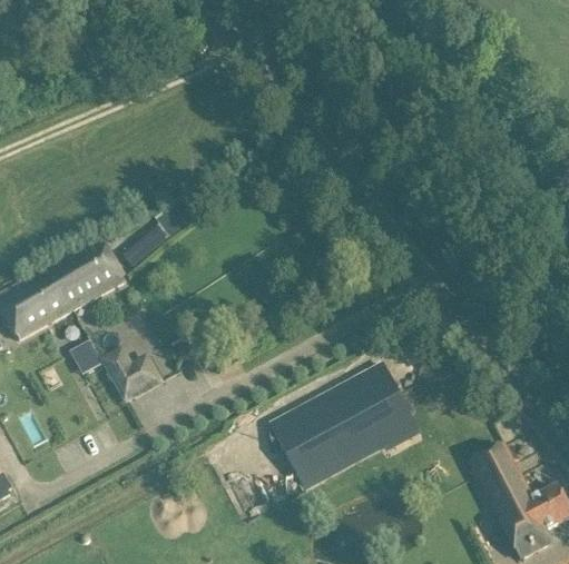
[(170,198),(120,245),(137,263),(188,217),(170,198)]
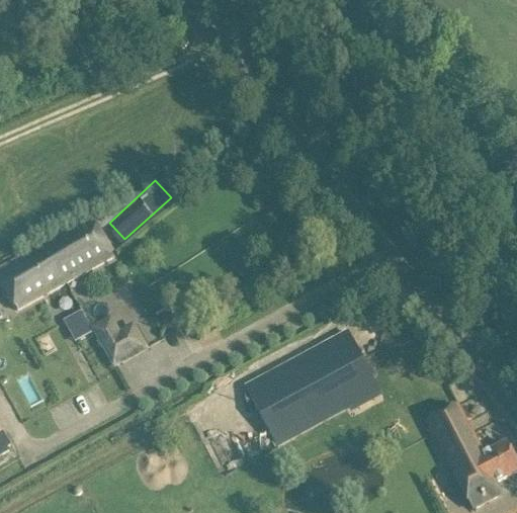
[(59,263),(68,280),(115,254),(95,218),(53,240),(64,260),(59,263)]
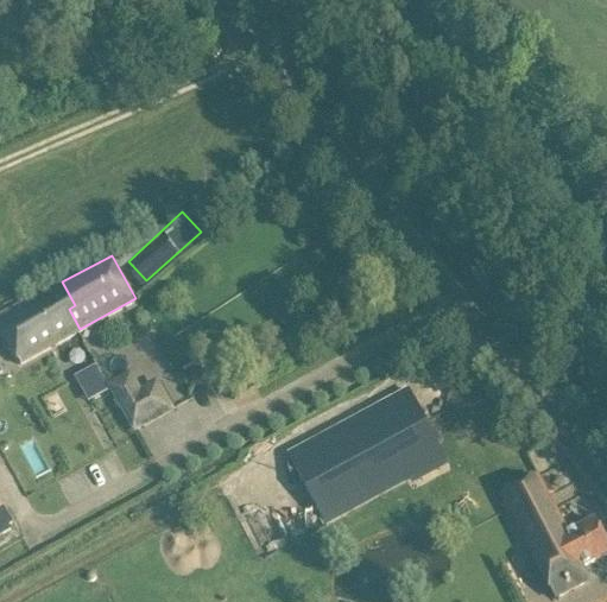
[(0,319),(21,360),(80,329),(69,309),(75,305),(62,282),(0,315),(0,319)]
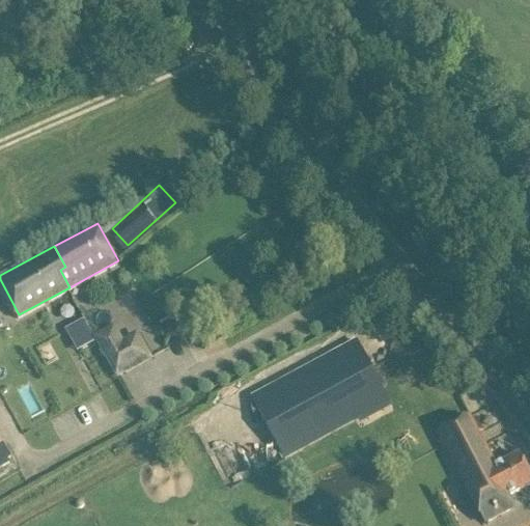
[(96,333),(120,371),(152,355),(138,330),(123,337),(115,324),(96,333)]
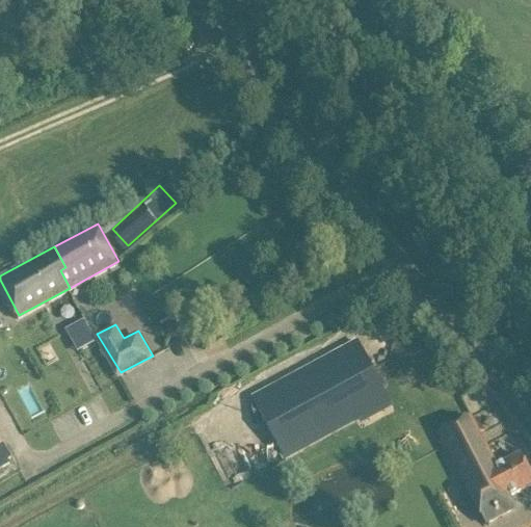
[(359,338),(254,395),(287,455),(309,444),(392,398),(359,338)]
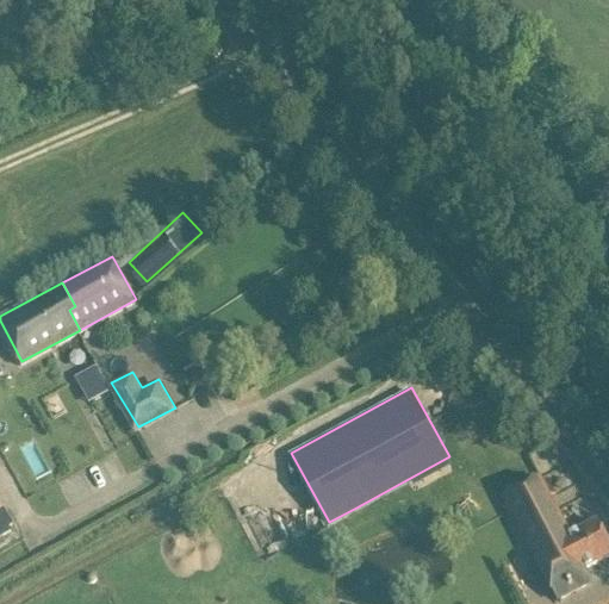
[(571,533),(564,517),(559,508),(557,508),(551,494),(551,493),(541,474),(505,492),(559,596),(589,580),(583,568),(608,554),(608,537),(598,518),(571,533)]
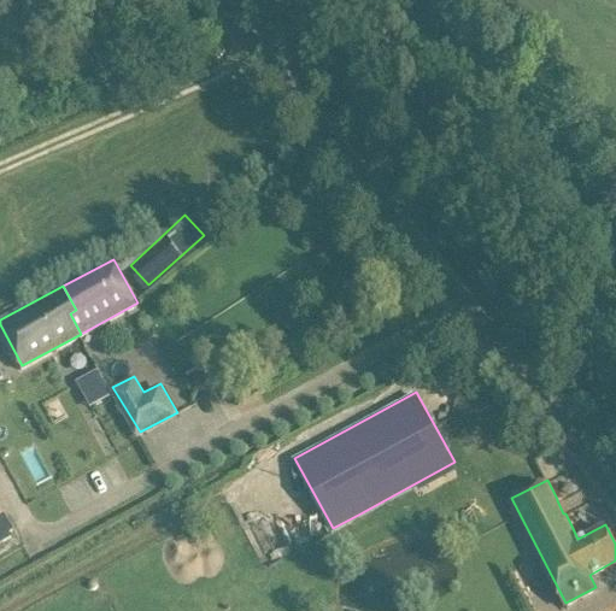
[(6,511),(0,513),(0,530),(13,523),(6,511)]
